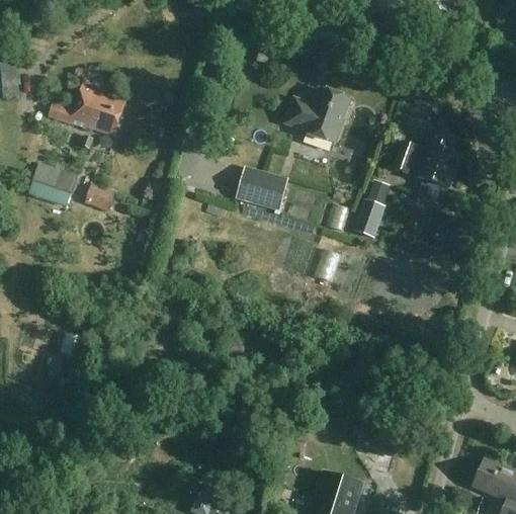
[(165,24),(188,32),(192,22),(168,13),(165,24)]
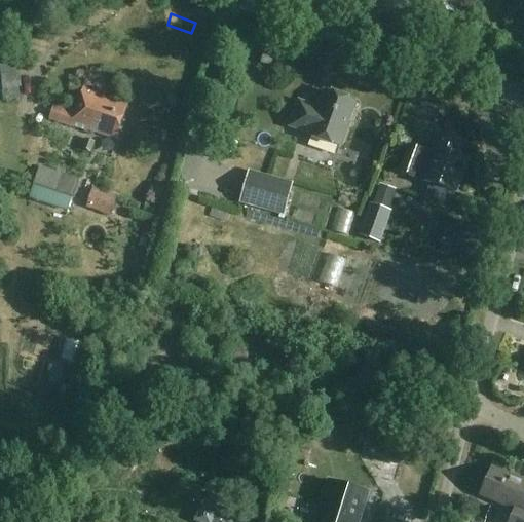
[(275,64),(279,51),(263,46),(259,59),(275,64)]
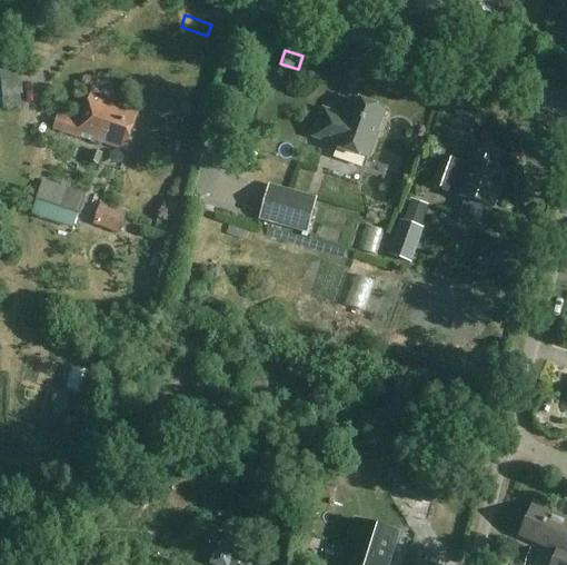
[(125,146),(136,112),(109,103),(110,98),(89,90),(79,120),(57,112),(52,125),(96,139),(97,137),(125,146)]
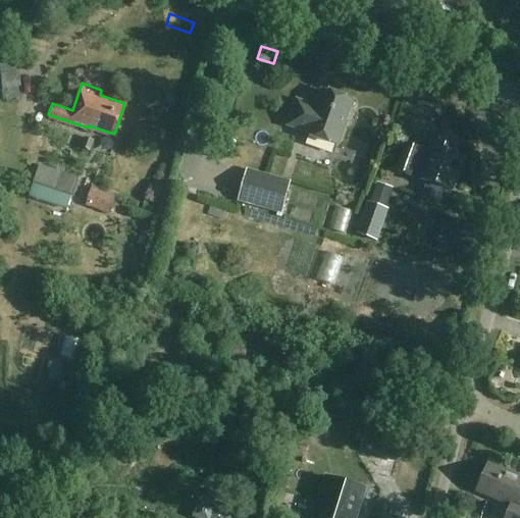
[(348,105),(350,98),(319,87),(313,104),(295,97),(286,121),(305,128),(304,131),(334,142),(343,117),(346,118),(351,106),(348,105)]
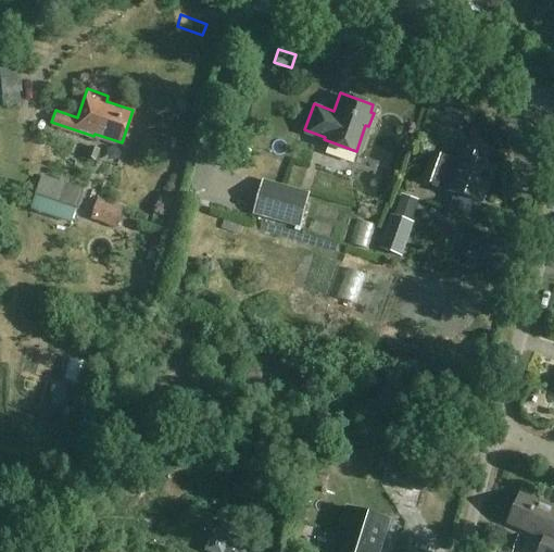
[(481,161),(487,146),(462,136),(454,159),(429,150),(419,178),(452,190),(447,207),(463,213),(469,197),(478,200),(491,164),(481,161)]
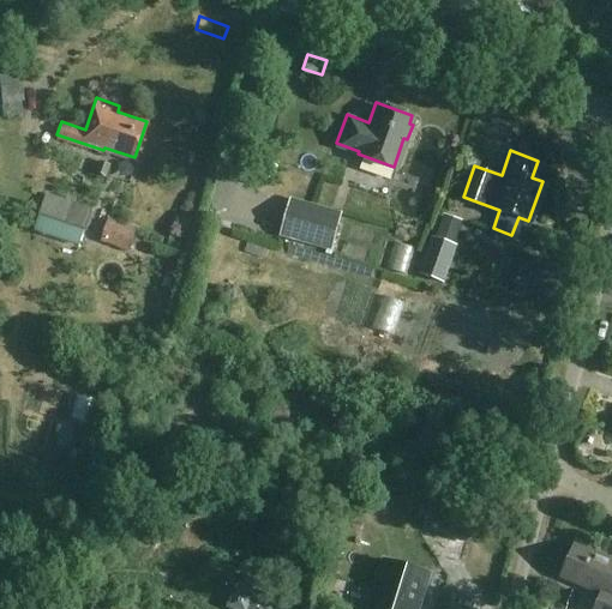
[(106,175),(111,163),(99,160),(95,170),(106,175)]
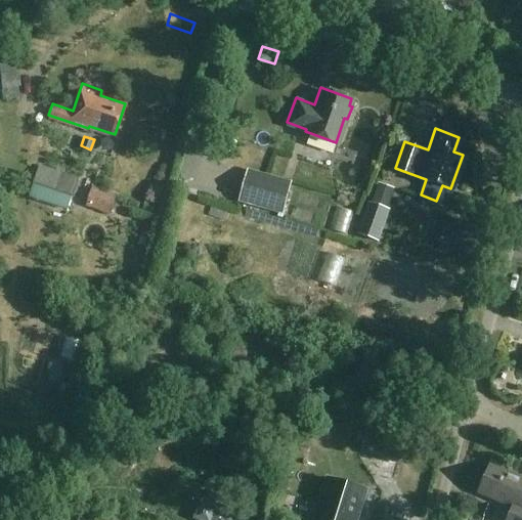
[(71,195),(77,176),(38,164),(32,182),(71,195)]
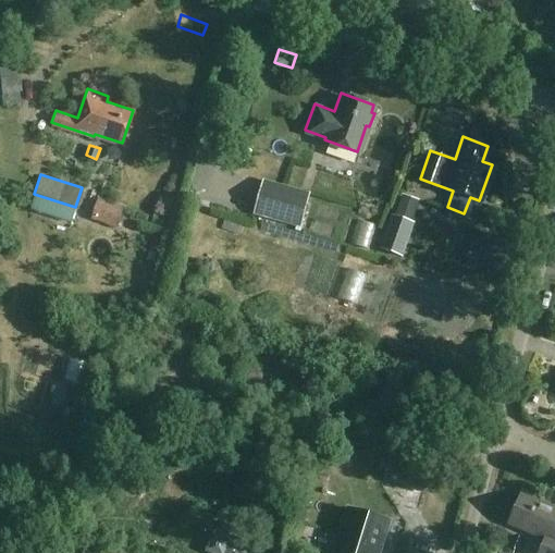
[(299,226),(309,192),(261,179),(253,213),(299,226)]
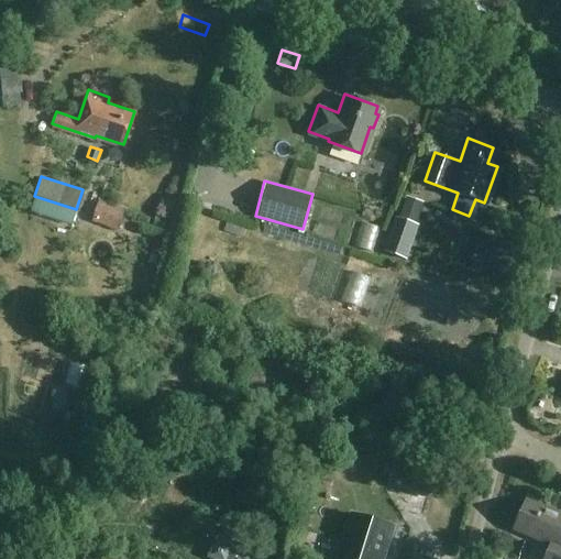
[(416,222),(422,201),(405,195),(398,217),(395,216),(383,250),(405,258),(417,223),(416,222)]
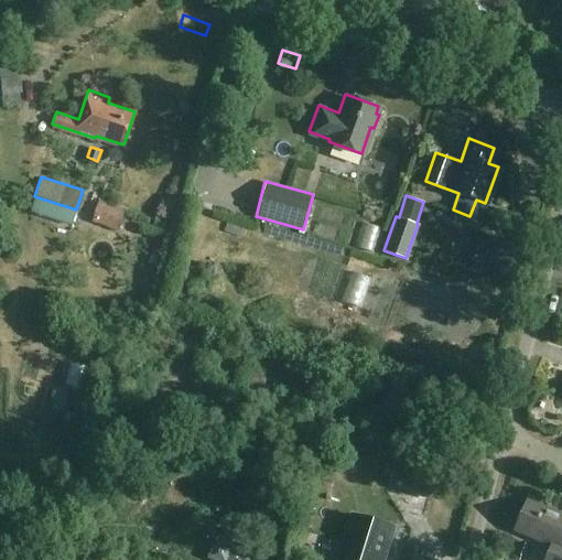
[(98,196),(90,218),(117,227),(125,205),(98,196)]
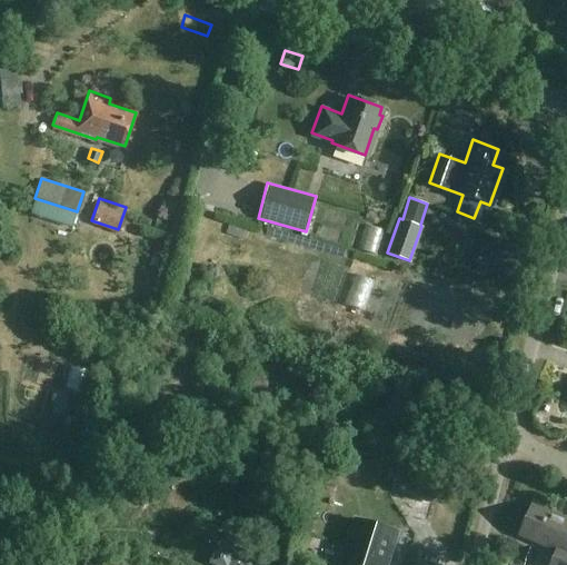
[(361,212),(354,236),(365,240),(374,217),(361,212)]
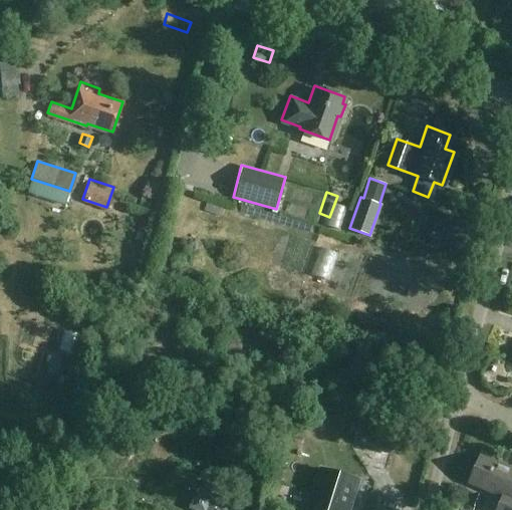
[(208,228),(186,233),(191,253),(213,248),(208,228)]
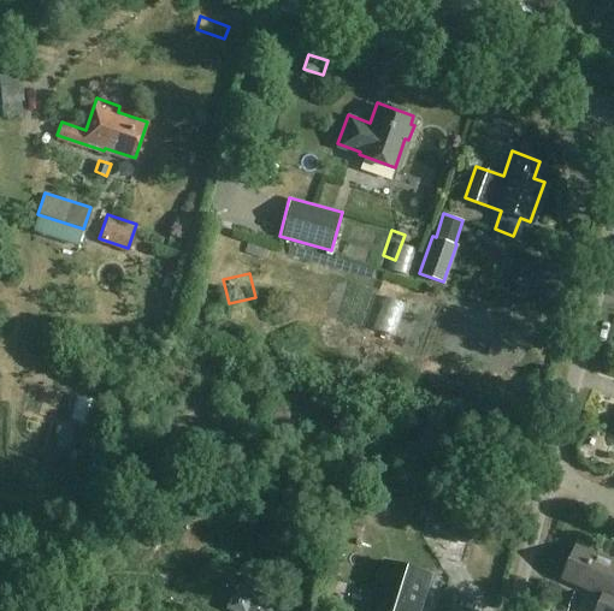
[(378,280),(365,314),(385,321),(399,289),(378,280)]
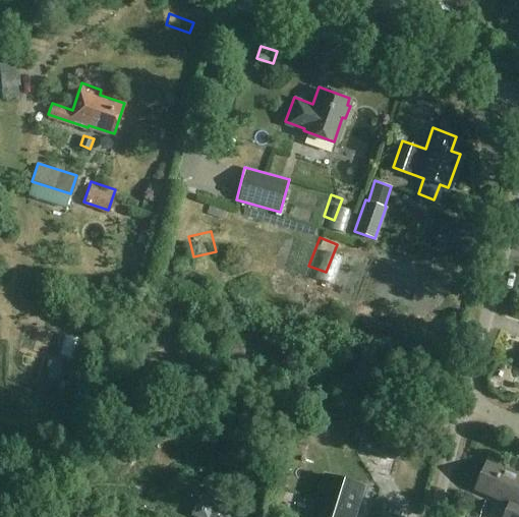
[(377,437),(372,447),(395,454),(400,439),(378,432),(377,437)]
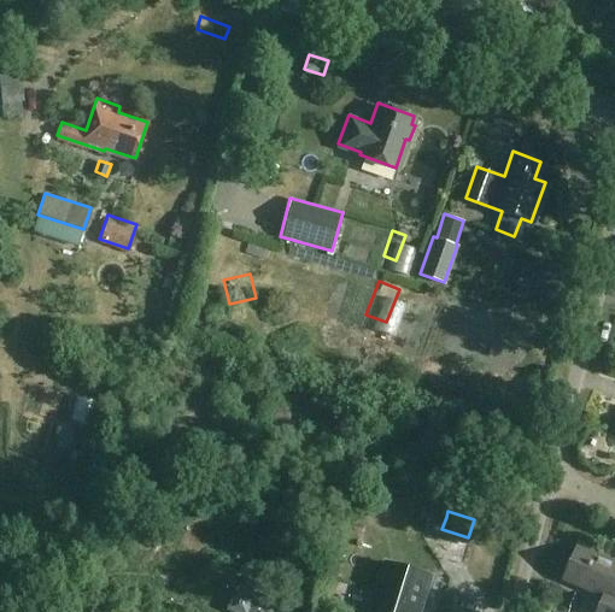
[(614,611),(614,594),(614,595),(614,593),(614,564),(574,547),(561,580),(602,596),(595,611),(614,611)]
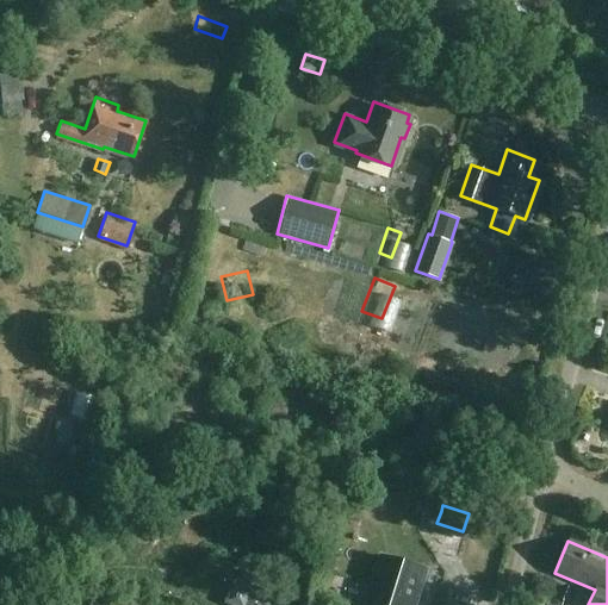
[(365,593),(361,604),(390,604),(392,604),(413,604),(415,599),(423,567),(421,567),(413,565),(388,557),(386,556),(377,554),(370,581),(365,593)]
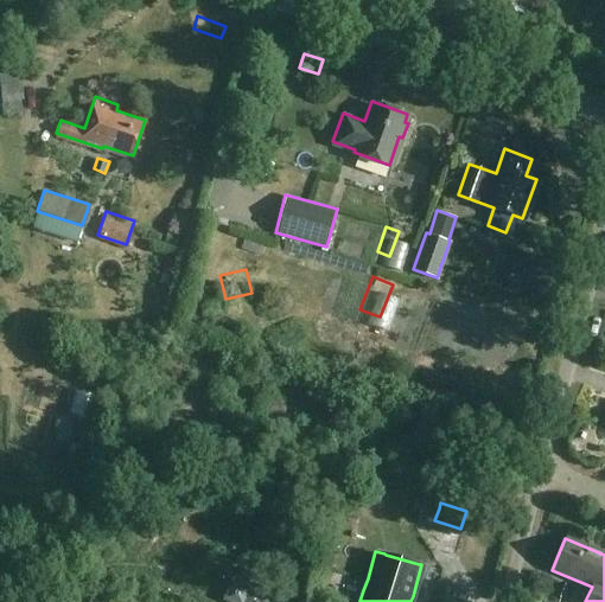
[(260,601),(271,580),(237,565),(223,596),(235,601),(260,601)]
